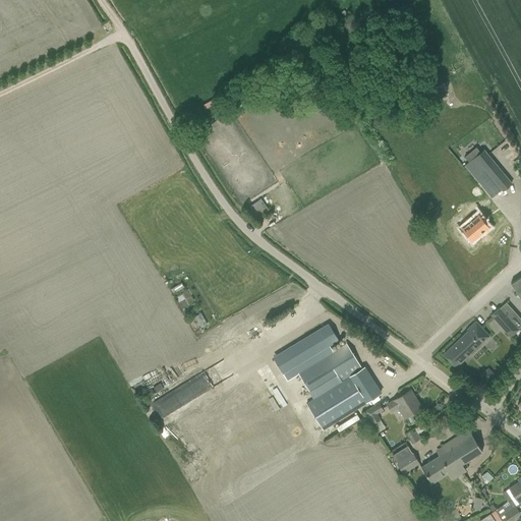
[(476,147),(465,157),(469,162),(465,166),(480,185),(484,181),(496,194),(501,189),(503,191),(512,183),(483,150),(480,153),(476,147)]
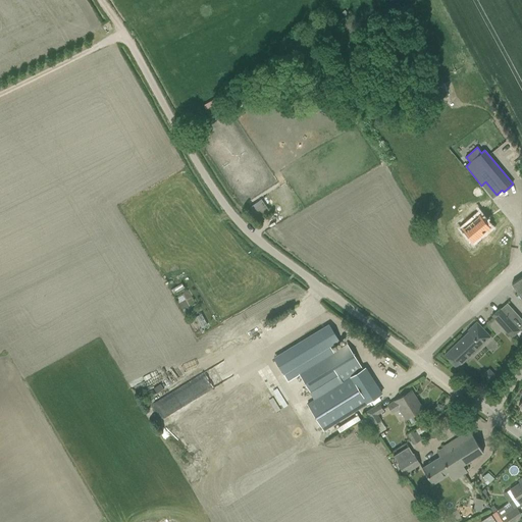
[(262,199),(250,208),(258,219),(270,211),(262,199)]
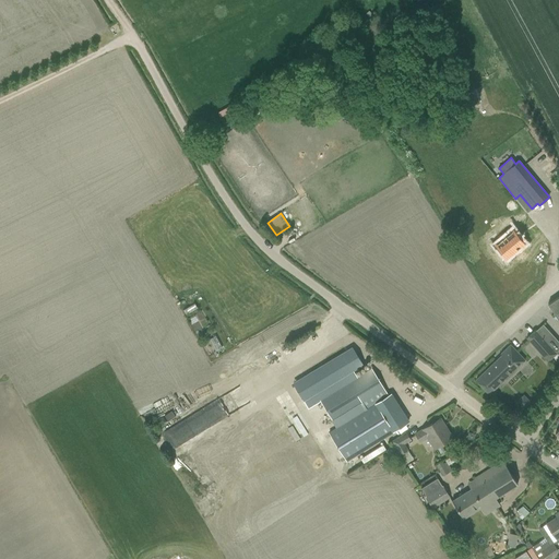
[(514,229),(498,245),(509,258),(526,242),(514,229)]
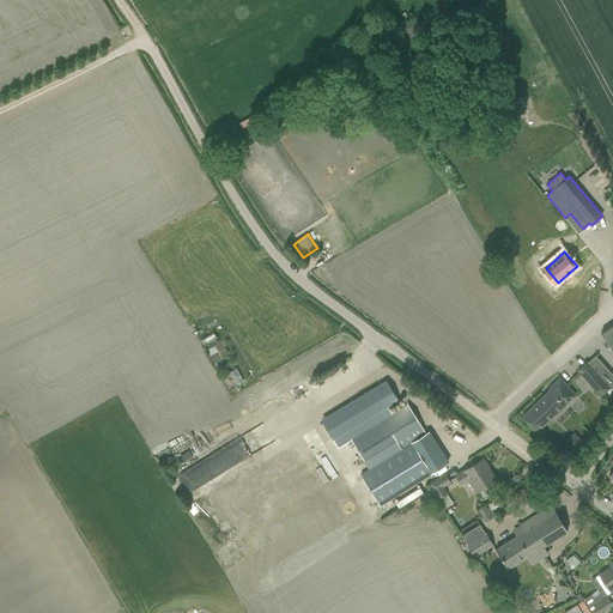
[(612,325),(601,334),(612,352),(612,325)]
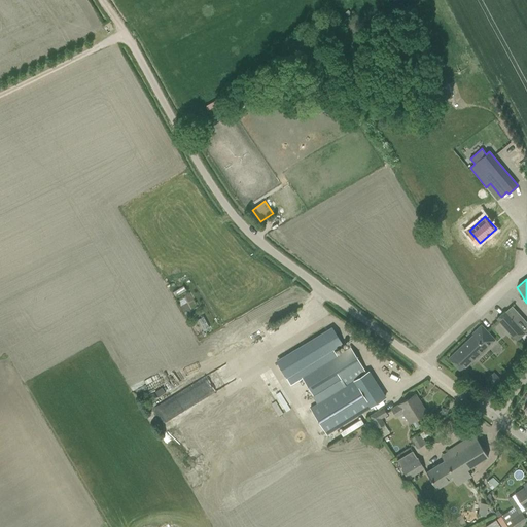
[(526,322),(512,306),(505,312),(525,334),(526,336),(526,322)]
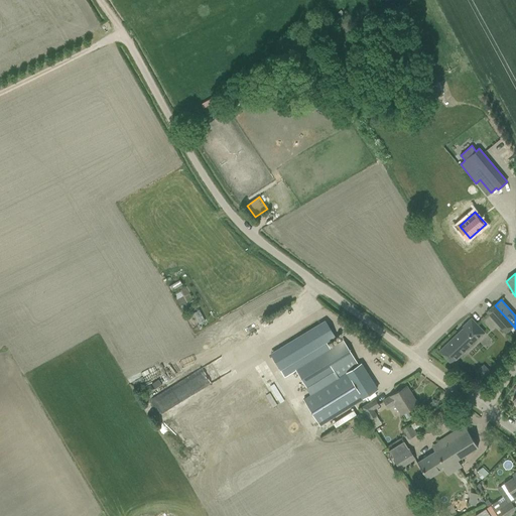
[(514,327),(495,305),(494,304),(486,312),(505,334),(514,327)]
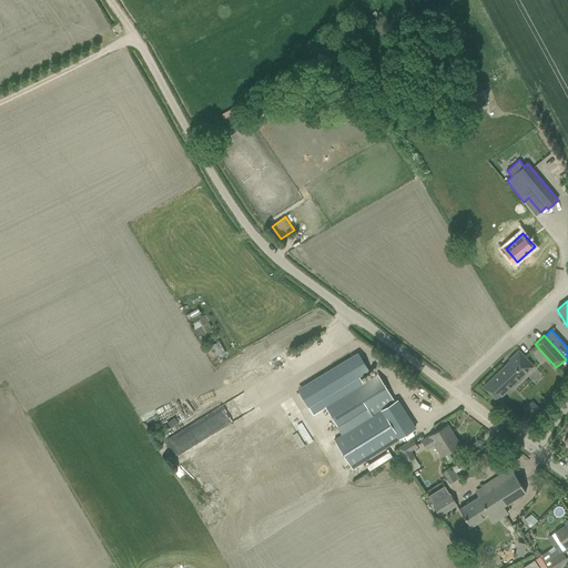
[(213,344),(221,355),(225,352),(219,341),(213,344)]
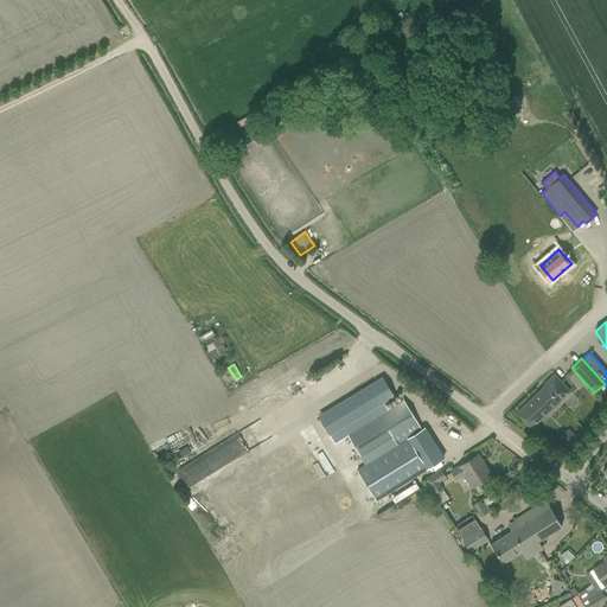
[(543,384),(544,385),(517,413),(531,428),(549,411),(550,413),(561,402),(560,401),(570,391),(554,375),(543,384)]
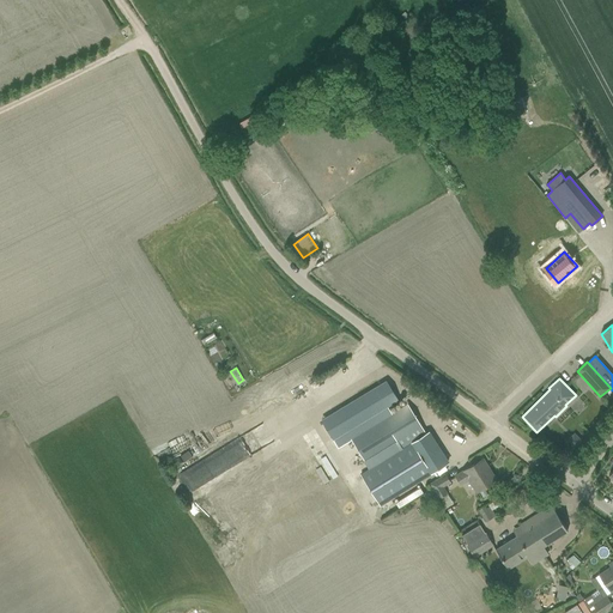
[(354,413),(359,419),(392,400),(382,383),(346,405),(352,414),(354,413)]
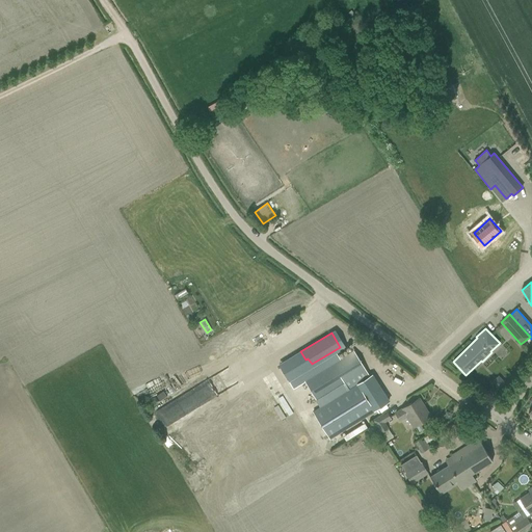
[(369,376),(353,351),(306,381),(317,400),(344,383),(348,391),(313,413),(329,439),(374,411),(356,384),(369,376)]
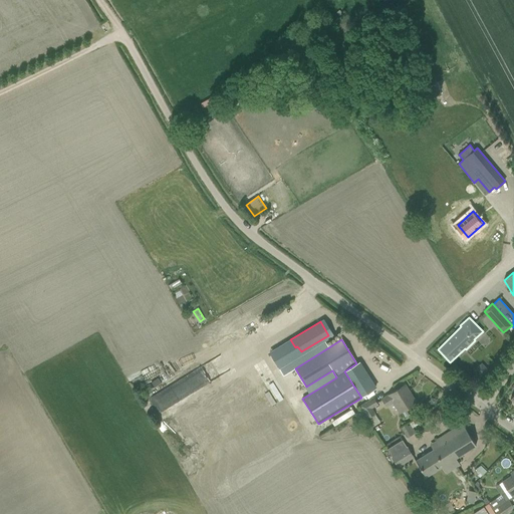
[(482,364),(476,369),(482,375),(487,370),(482,364)]
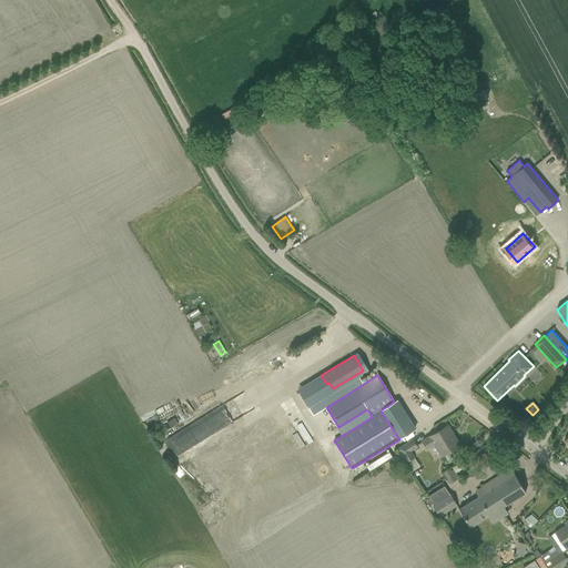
[(184,448),(231,425),(222,407),(175,430),(184,448)]
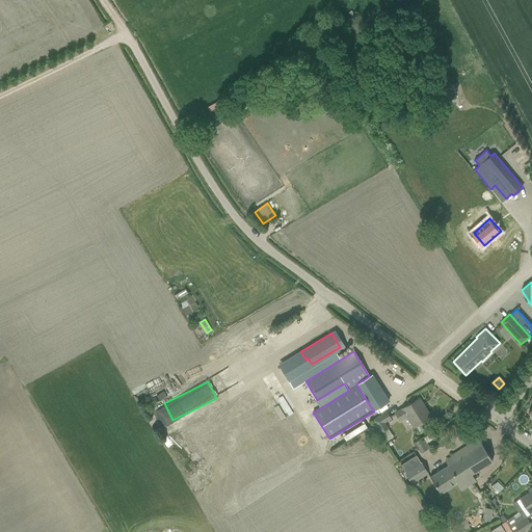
[(395,414),(400,420),(406,416),(414,427),(430,417),(419,398),(409,404),(395,414)]
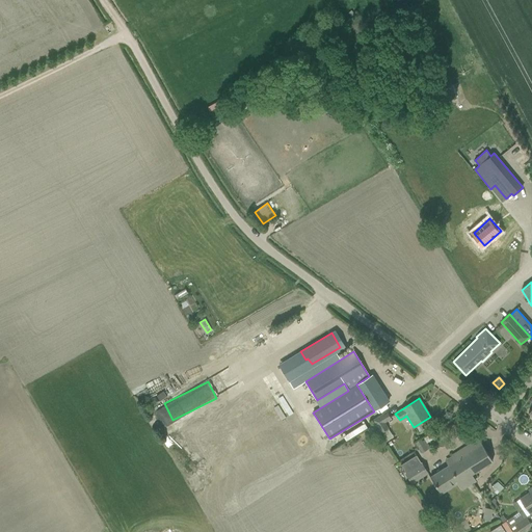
[(390,418),(387,413),(373,421),(380,433),(388,429),(383,422),(390,418)]
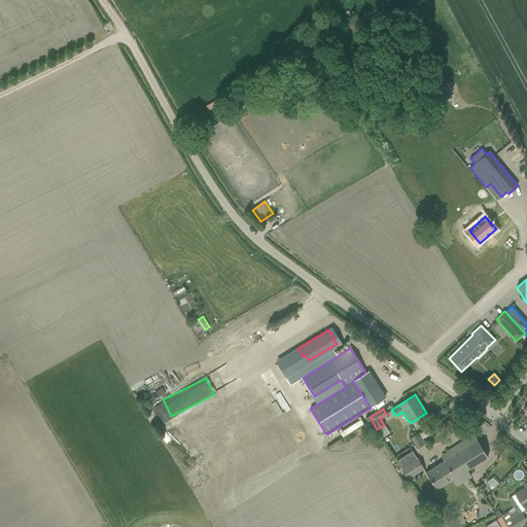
[(417,434),(411,438),(418,449),(423,445),(417,434)]
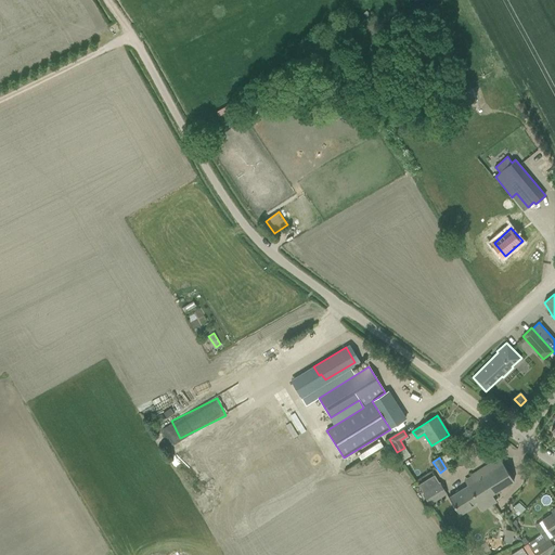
[(449,498),(454,506),(460,515),(514,481),(499,457),(469,476),(474,481),(449,498)]
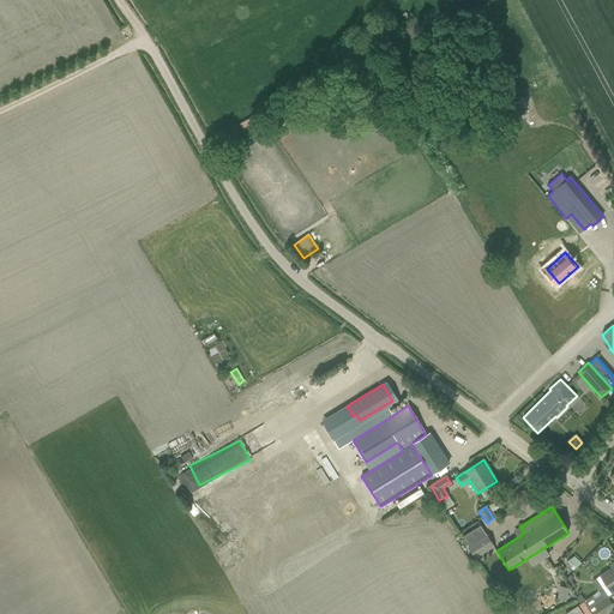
[(462,537),(475,558),(493,547),(480,525),(462,537)]
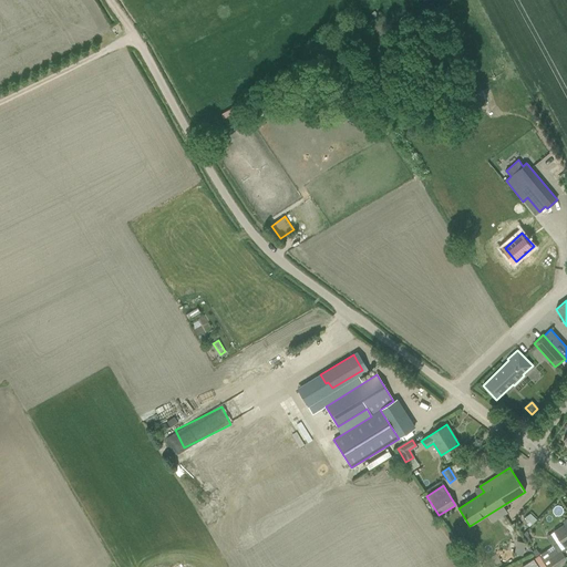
[(518,521),(511,525),(515,532),(522,527),(518,521)]
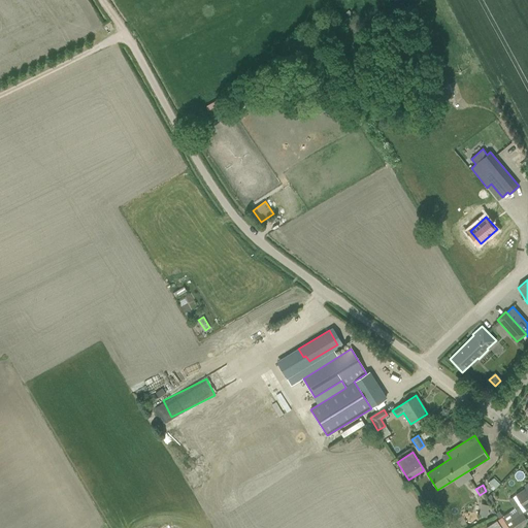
[(527,486),(516,495),(526,510),(527,508),(527,486)]
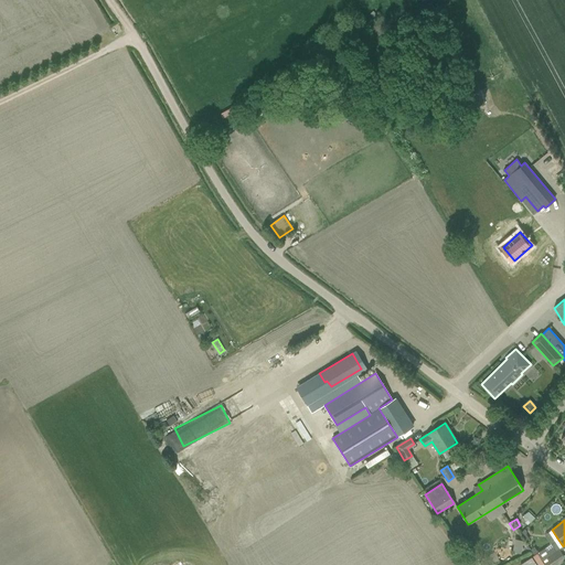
[(515,540),(513,551),(520,553),(522,542),(515,540)]
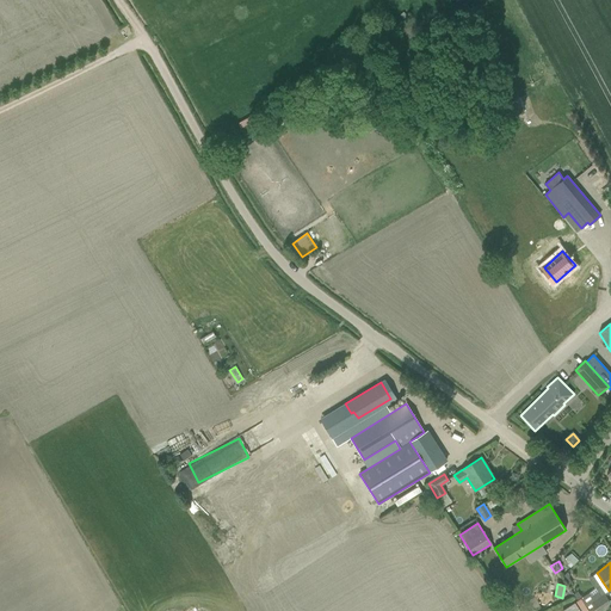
[(582,600),(588,610),(602,610),(610,605),(610,603),(604,593),(592,602),(587,594),(581,599),(582,600)]
